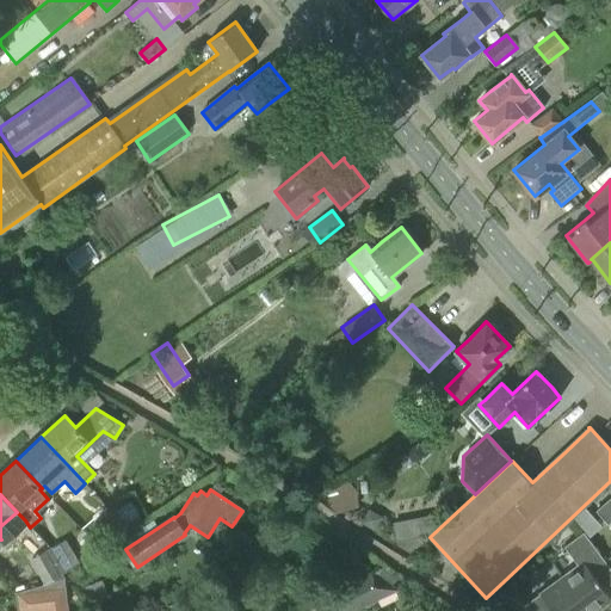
[(610,498),(598,511),(608,523),(610,519),(610,498)]
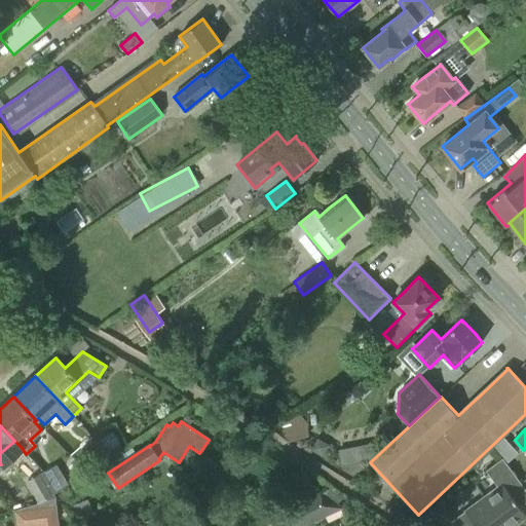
[(111,433),(96,441),(102,453),(118,444),(111,433)]
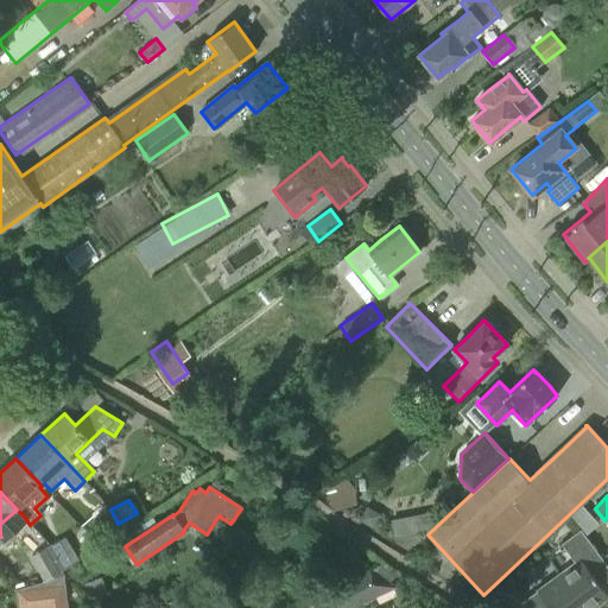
[(118,524),(111,510),(81,526),(97,544),(121,530),(118,524)]
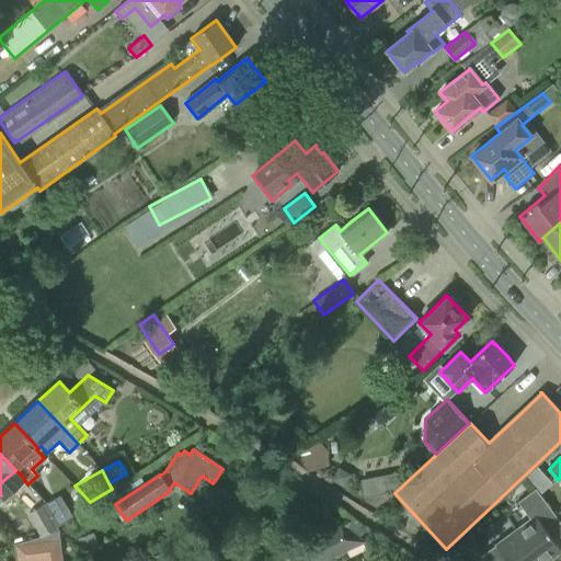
[(553,541),(560,535),(560,524),(535,489),(517,502),(529,519),(515,530),(537,560),(547,560),(560,551),(553,541)]
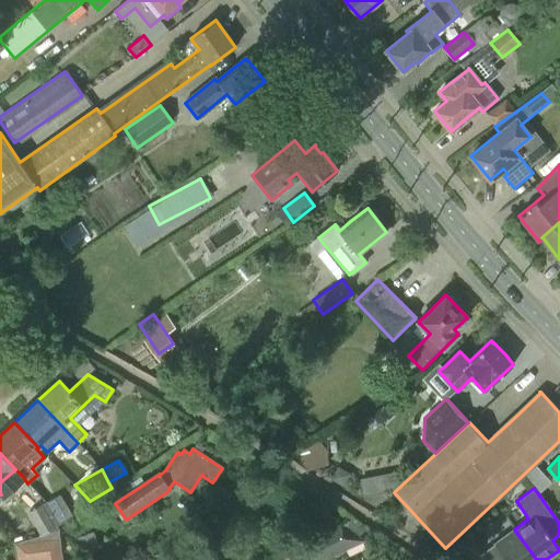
[(382,493),(363,497),(365,501),(376,508),(384,500),(382,493)]
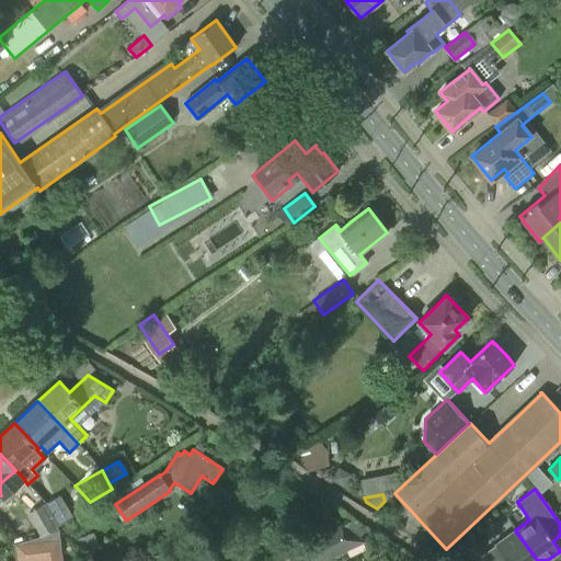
[(59,495),(46,503),(57,522),(58,525),(71,516),(59,495)]
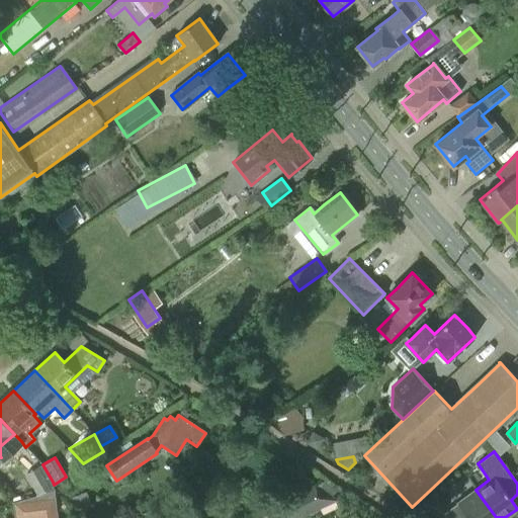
[(53,482),(42,464),(26,473),(33,486),(38,483),(42,489),(53,482)]
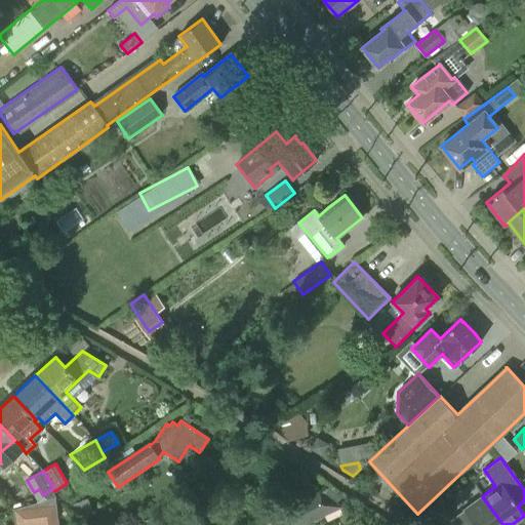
[(285,509),(292,524),(304,524),(341,508),(321,492),(304,500),(303,499),(285,509)]
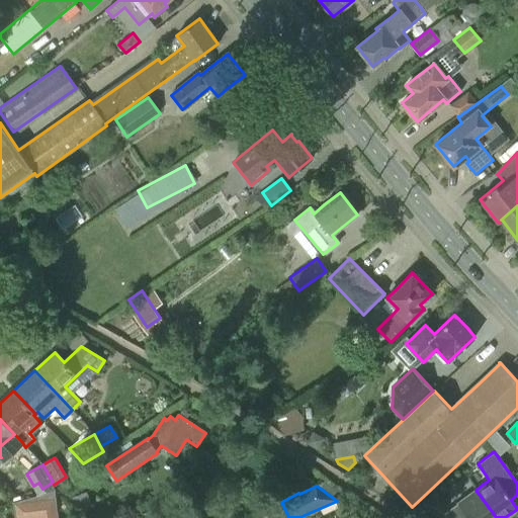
[(496,517),(476,490),(443,513),(430,505),(422,517),(496,517)]
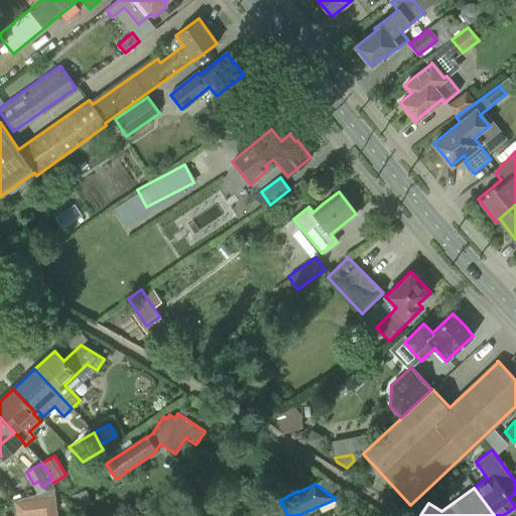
[(12,499),(13,515),(54,515),(52,494),(12,499)]
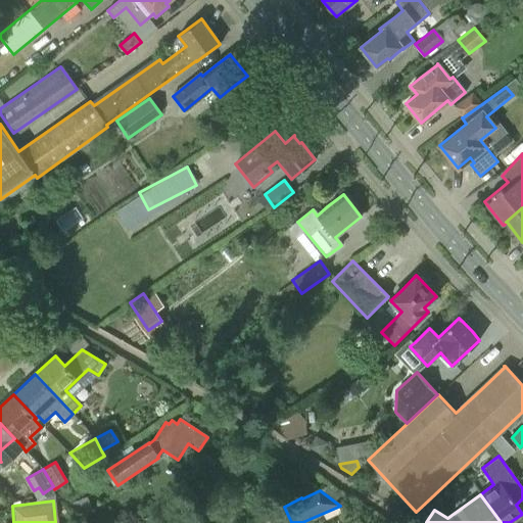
[(291,522),(284,507),(274,511),(280,522),(291,522)]
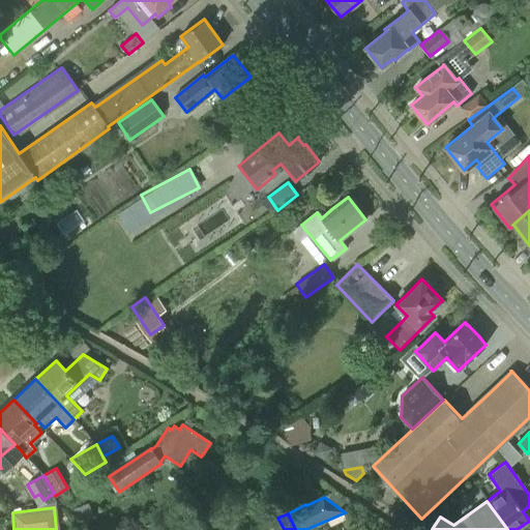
[(162,529),(158,521),(145,526),(146,529),(162,529)]
